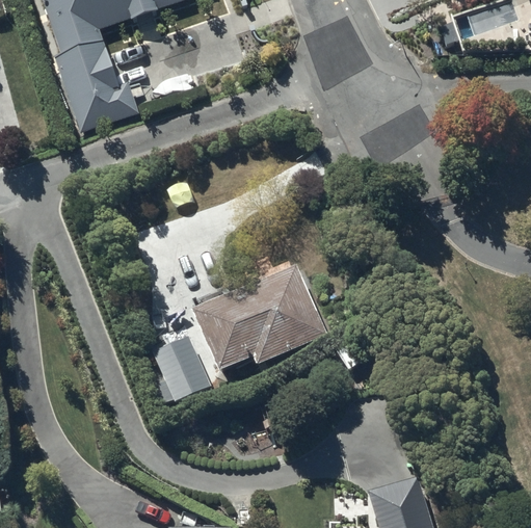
[(44,0),(63,54),(57,56),(82,130),(138,111),(128,82),(120,85),(100,28),(182,0),(44,0)]
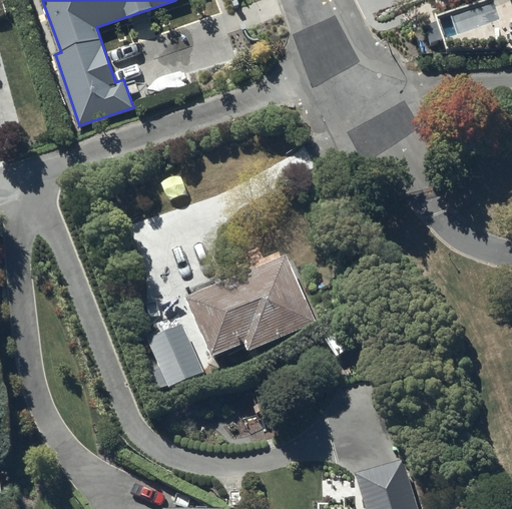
[(286,253),(185,299),(211,358),(244,343),(248,351),(317,321),(286,253)]
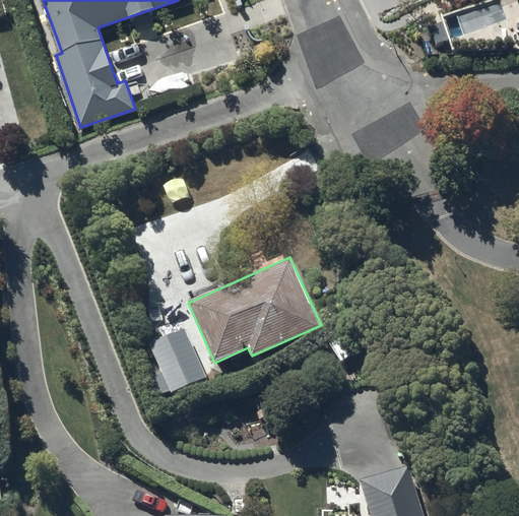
[(150,343),(163,370),(148,376),(157,396),(206,374),(185,328),(150,343)]
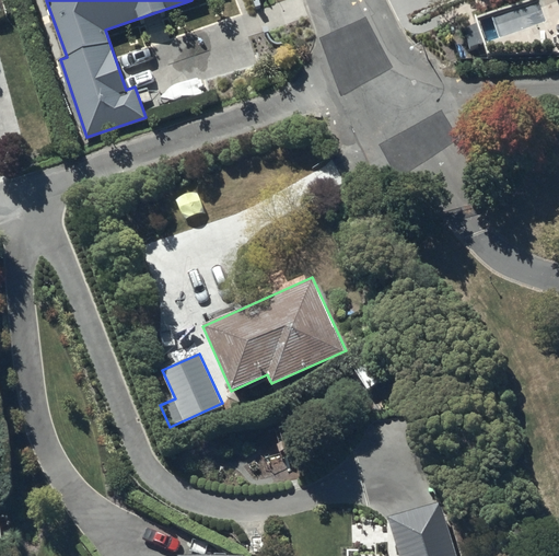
[(379,355),(356,369),(368,386),(389,372),(379,355)]
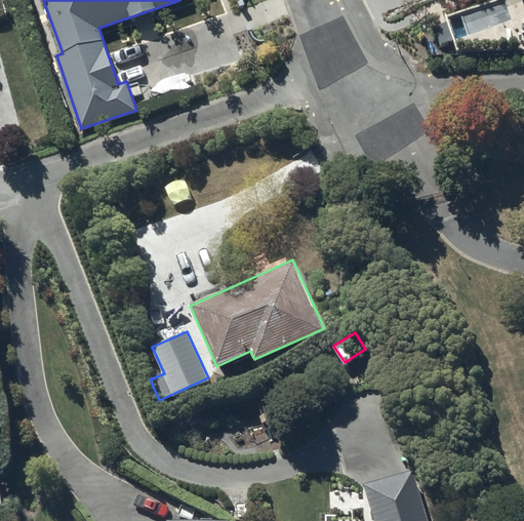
[(430,520),(413,468),(363,483),(374,520),(430,520)]
